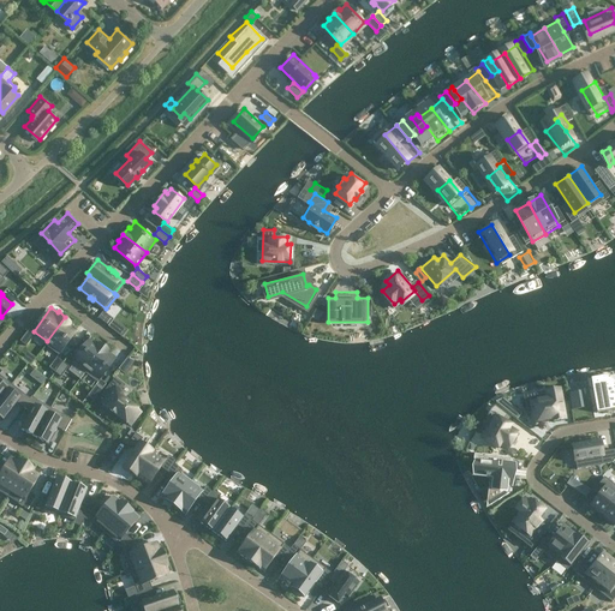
[(102,309),(97,315),(108,323),(113,317),(102,309)]
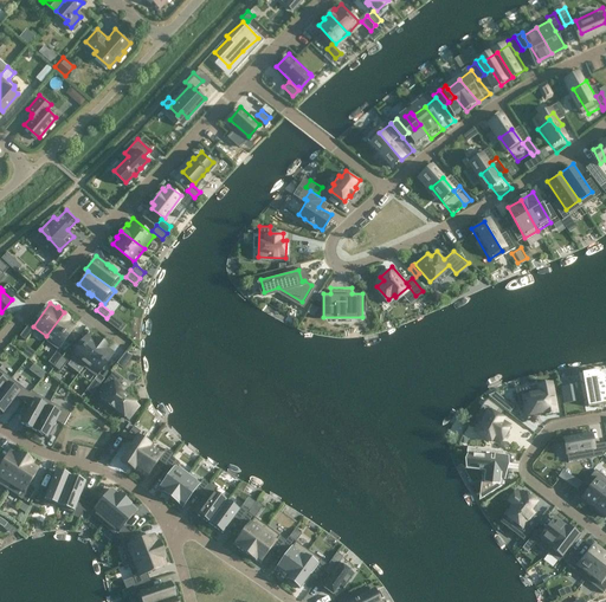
[(111,311),(107,318),(111,322),(116,315),(111,311)]
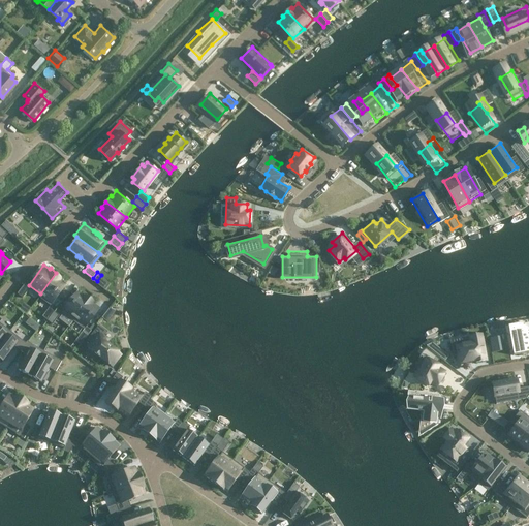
[(62,277),(56,273),(40,294),(52,302),(67,282),(61,278),(62,277)]
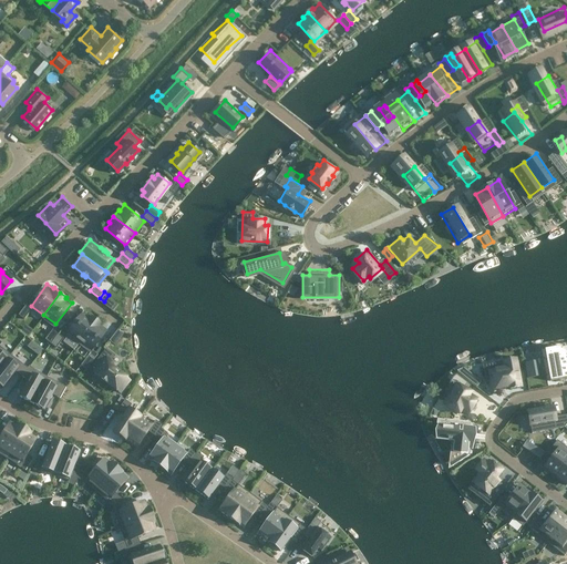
[(26,303),(18,313),(23,316),(31,307),(26,303)]
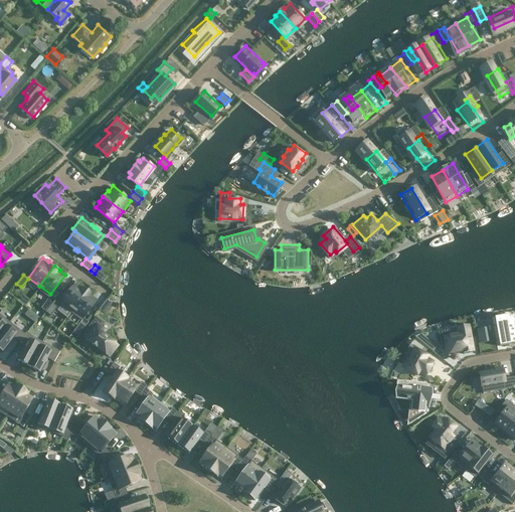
[(75,282),(61,302),(71,309),(87,289),(80,285),(80,286),(75,282)]
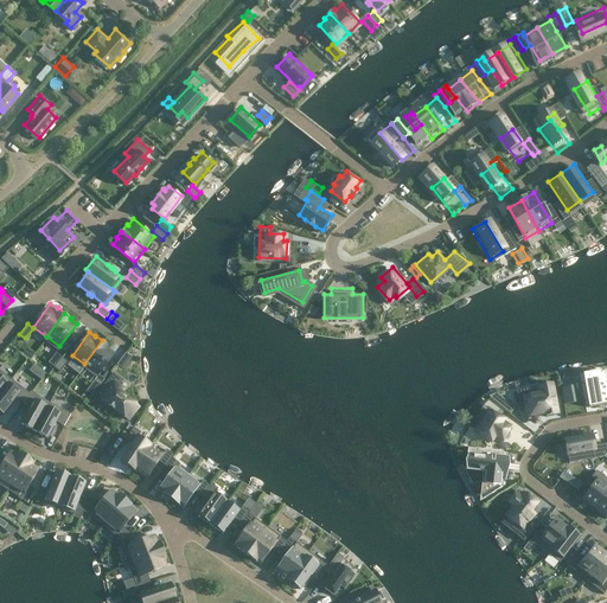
[(109,345),(102,340),(84,364),(96,373),(114,351),(108,346),(109,345)]
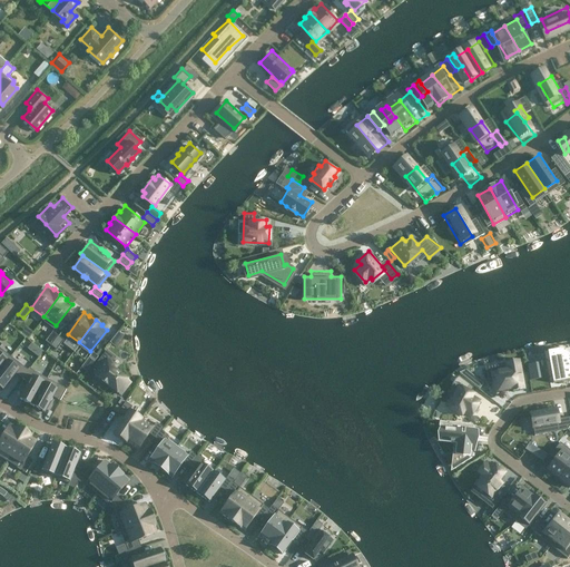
[(52,329),(46,338),(51,342),(58,333),(52,329)]
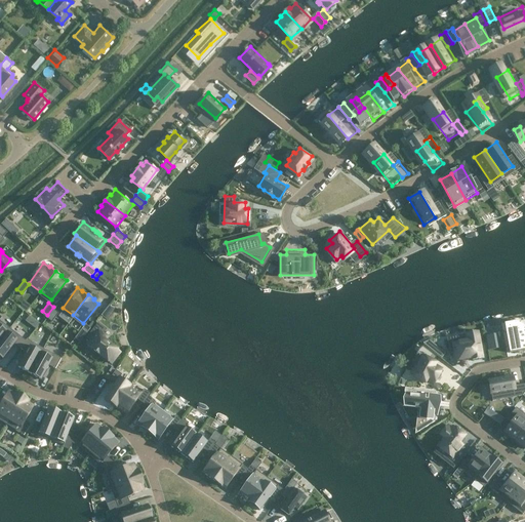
[(114,307),(109,303),(102,313),(107,317),(114,307)]
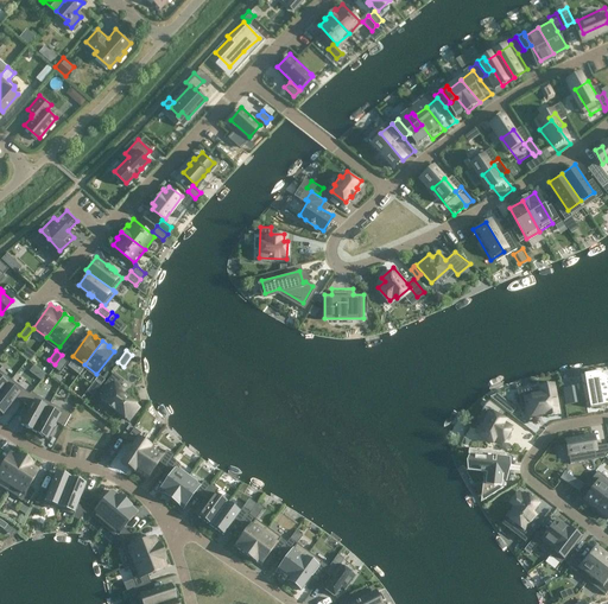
[(62,355),(55,364),(61,369),(68,360),(62,355)]
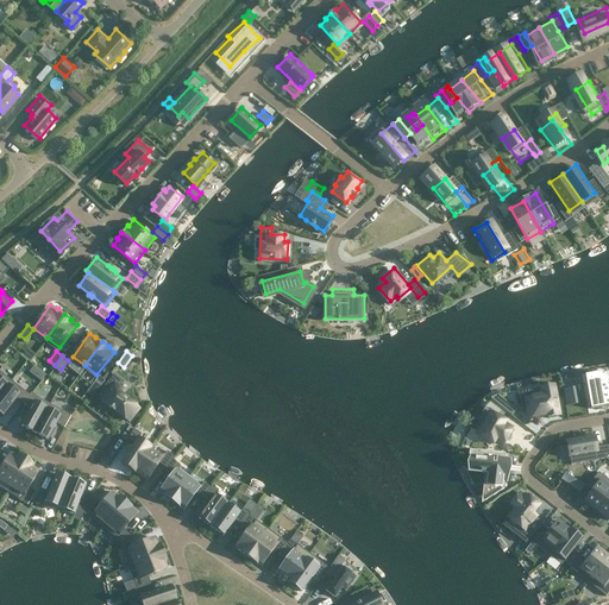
[(0,391),(11,377),(0,369),(0,391)]
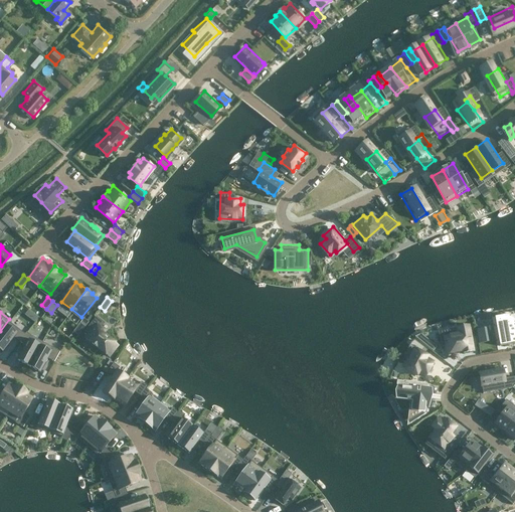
[(514,318),(508,313),(494,315),(499,343),(514,340),(514,318)]
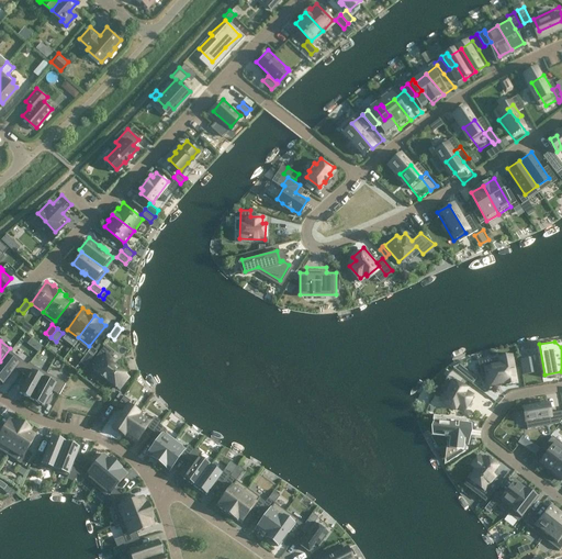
[(101,347),(92,359),(94,361),(91,366),(94,368),(93,369),(100,373),(104,377),(104,378),(115,387),(116,386),(119,388),(130,375),(126,371),(127,371),(114,361),(116,357),(111,354),(110,354),(101,347)]
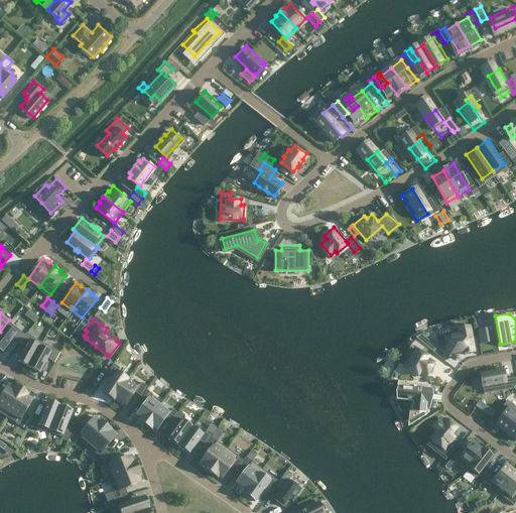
[(9,319),(0,332),(0,349),(2,351),(14,335),(19,340),(25,332),(9,319)]
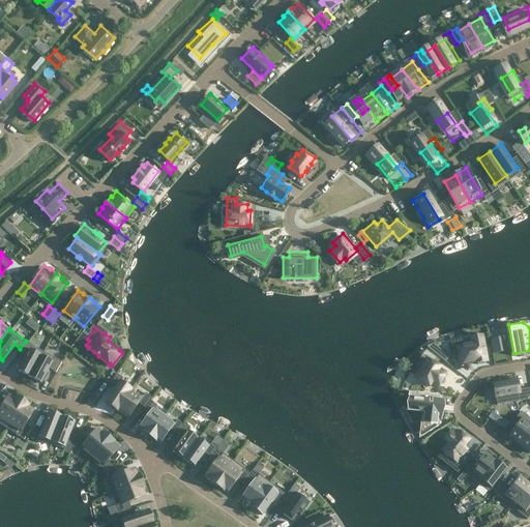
[(82,329),(76,339),(81,343),(87,333),(82,329)]
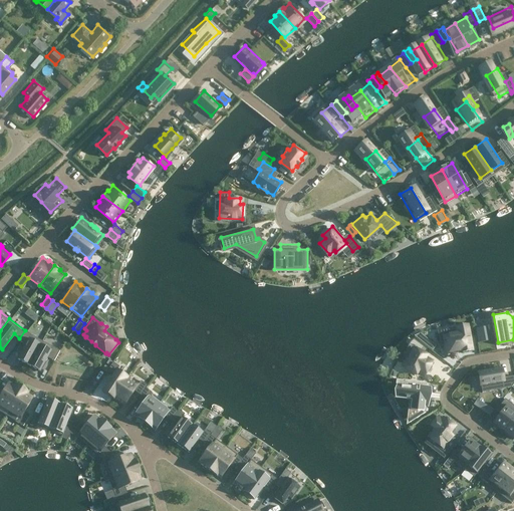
[(446,327),(438,328),(441,344),(447,343),(449,350),(460,348),(461,349),(472,347),(468,322),(456,324),(456,325),(457,330),(447,332),(446,327)]
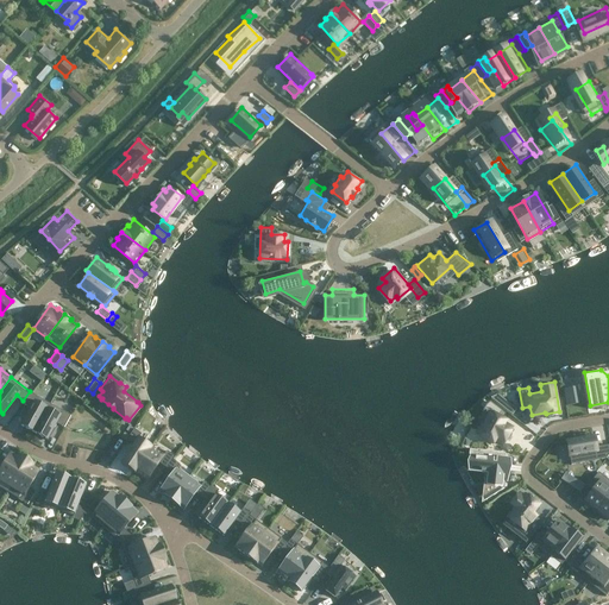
[(573,384),(563,386),(566,403),(577,402),(573,384)]
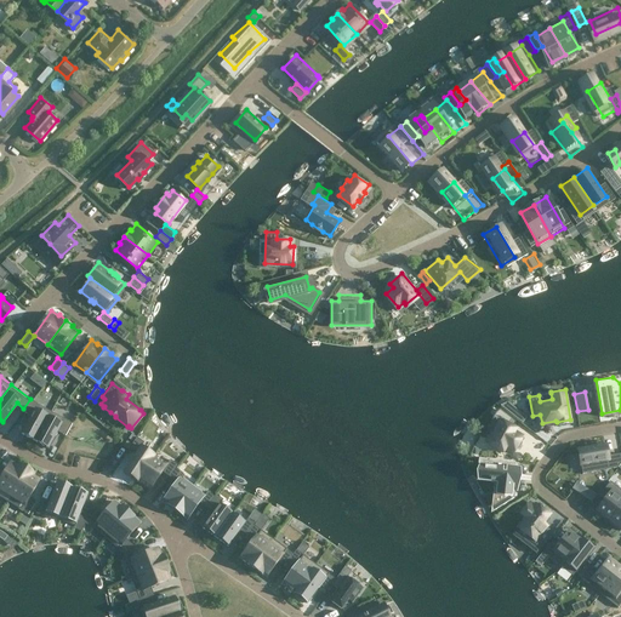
[(36,401),(32,396),(30,399),(23,409),(30,413),(21,432),(34,439),(51,409),(36,401)]
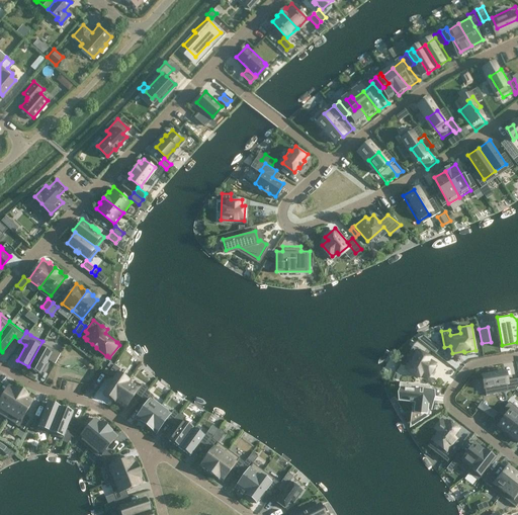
[(412,358),(406,367),(419,375),(421,372),(428,376),(431,371),(433,367),(436,362),(429,358),(430,355),(427,354),(424,352),(427,347),(417,339),(414,342),(411,346),(417,349),(412,358)]
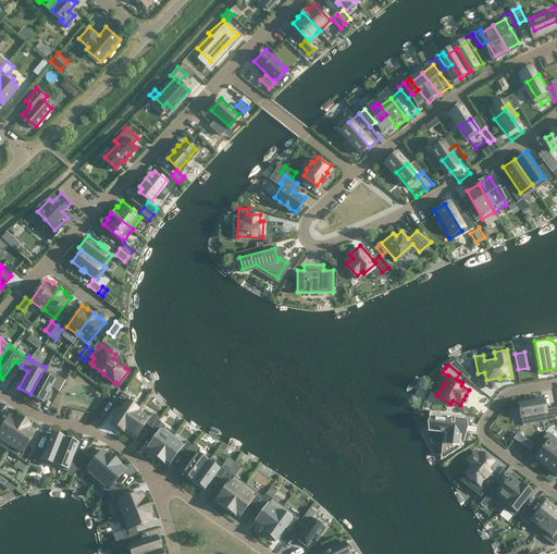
[(463,365),(460,370),(469,378),(473,372),(463,365)]
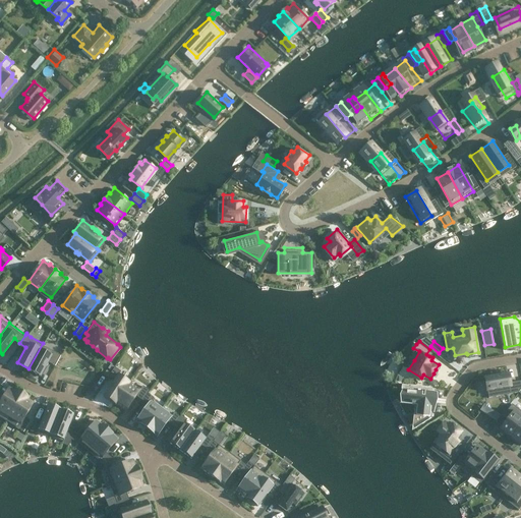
[(60,353),(43,343),(29,368),(41,375),(49,359),(55,363),(60,353)]
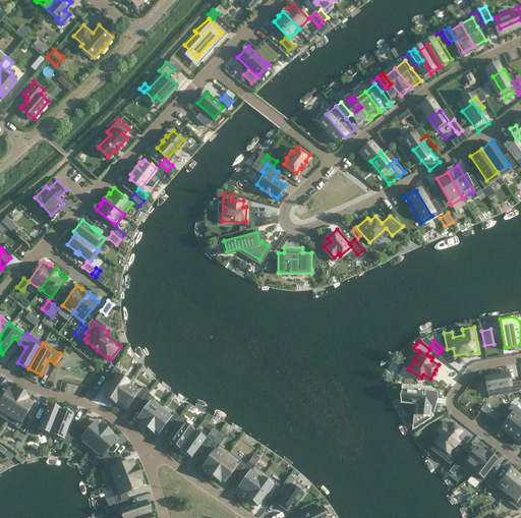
[(120,368),(114,364),(108,375),(113,379),(103,394),(115,402),(129,380),(130,378),(119,370),(120,368)]
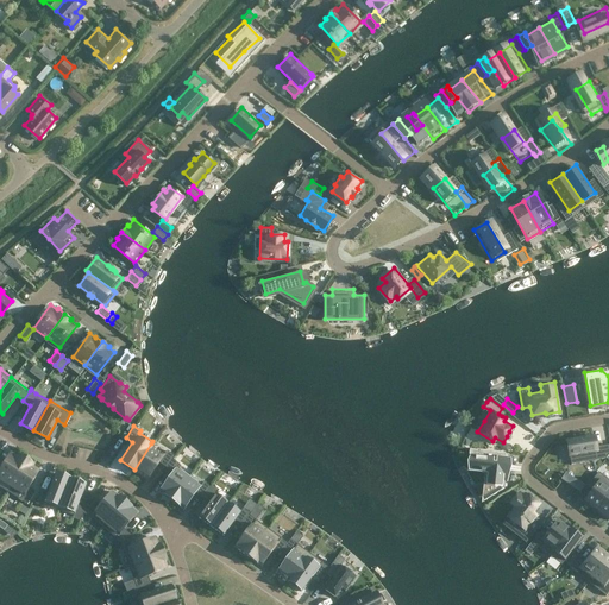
[(594,434),(566,439),(571,462),(607,455),(608,452),(608,441),(596,445),(594,434)]
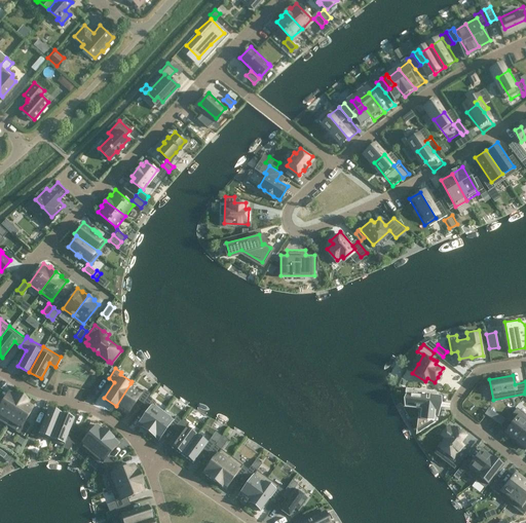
[(142,390),(130,383),(116,406),(127,413),(137,398),(144,402),(149,395),(151,391),(144,387),(142,390)]
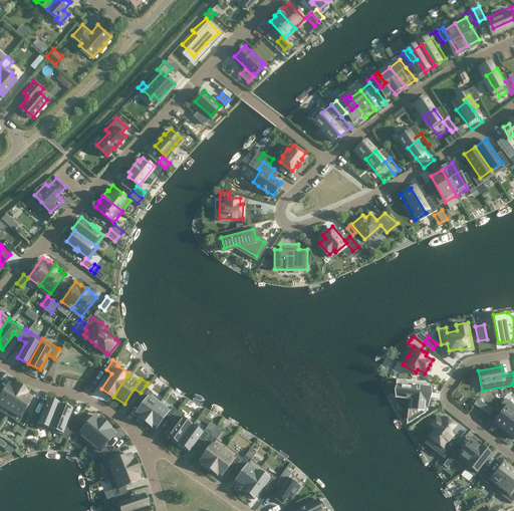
[(396,382),(394,396),(409,398),(412,398),(411,408),(418,409),(417,416),(426,410),(426,405),(428,405),(429,393),(428,393),(427,393),(427,386),(426,386),(426,381),(427,379),(403,377),(402,382),(396,382)]
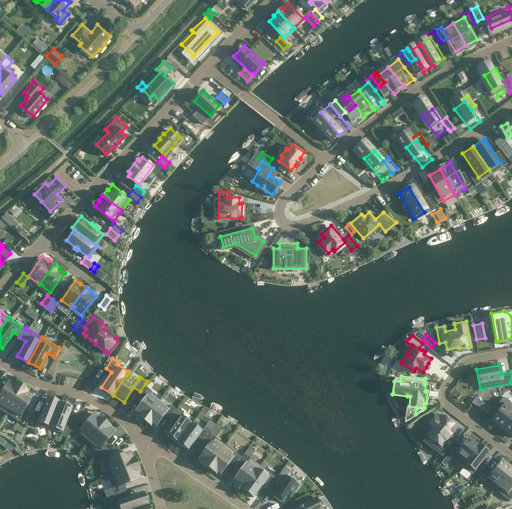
[(0,407),(6,411),(21,386),(10,379),(1,394),(0,393),(0,407)]
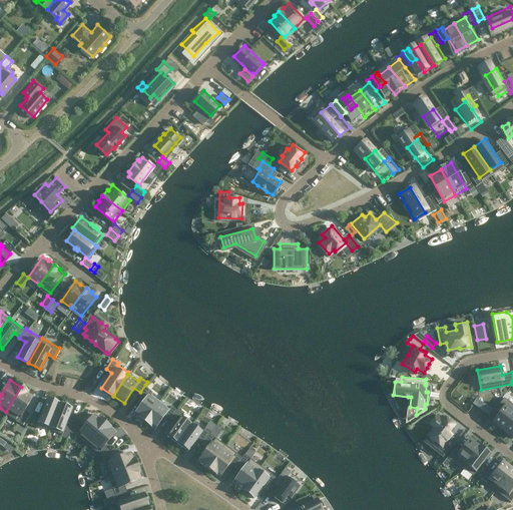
[(151,389),(145,385),(140,392),(138,395),(143,398),(134,412),(144,420),(158,400),(148,393),(151,389)]
